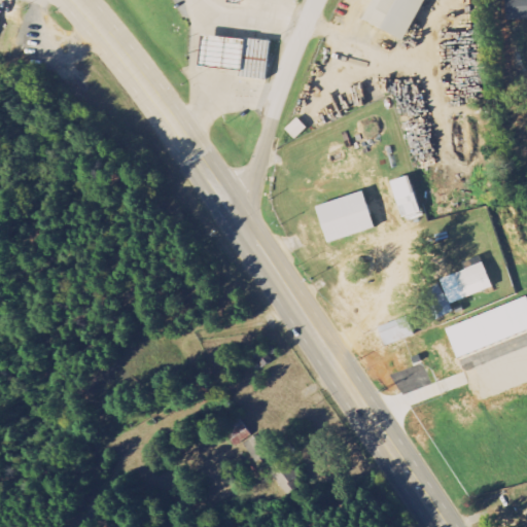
[(405,41),(423,0),(373,0),(363,22),(405,41)]
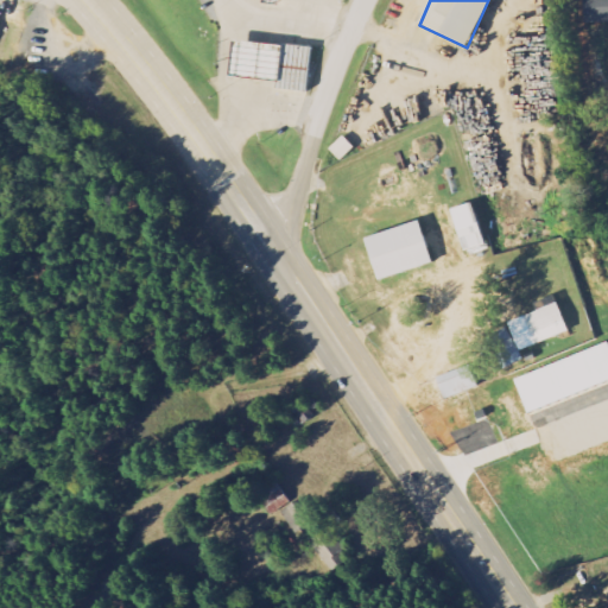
[(607,0),(584,0),(586,23),(607,23),(607,0)]
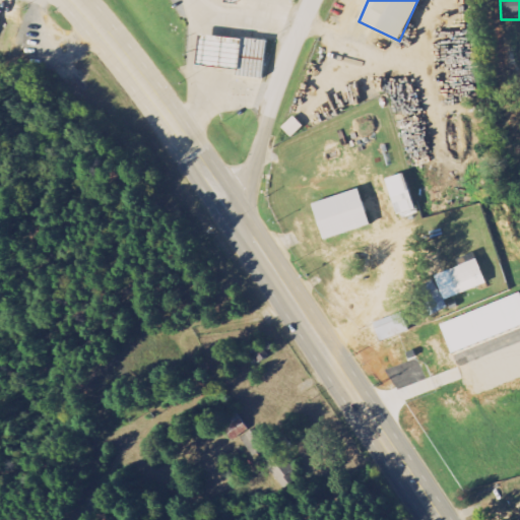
[(194,66),(237,70),(237,76),(262,79),(266,42),(197,35),(194,66)]
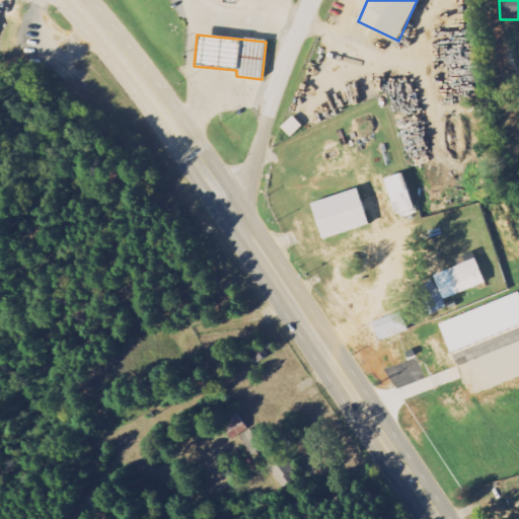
[(291,138),(302,127),(293,117),(282,128),(291,138)]
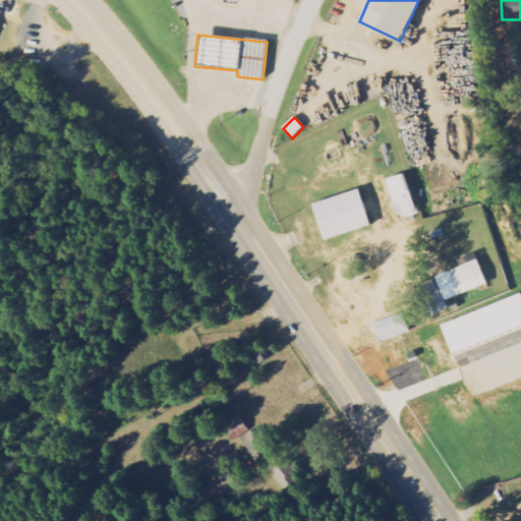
[(397,217),(415,211),(403,174),(385,180),(397,217)]
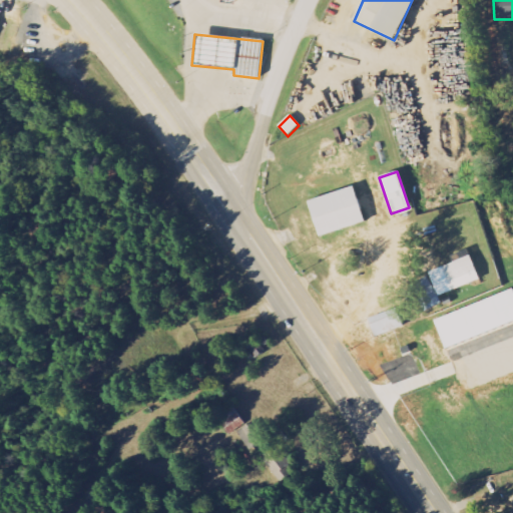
[(307,199),(316,236),(363,224),(354,187),(307,199)]
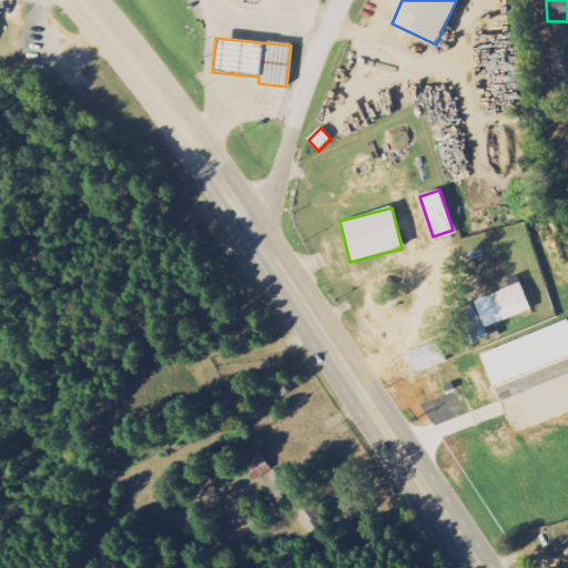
[(474,301),(476,306),(457,313),(468,345),(489,337),(486,327),(530,312),(521,284),(474,301)]
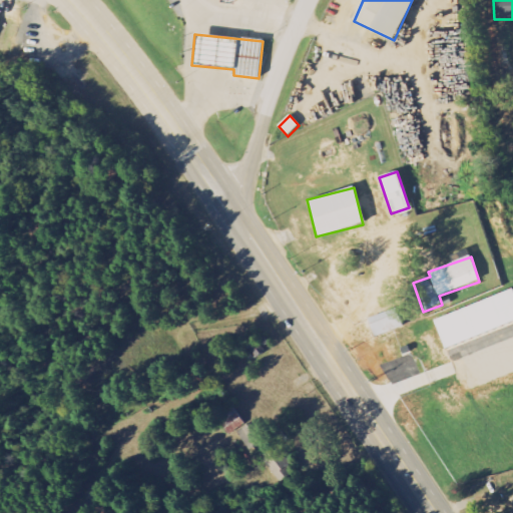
[(512,291),(433,319),(443,348),(512,324),(512,291)]
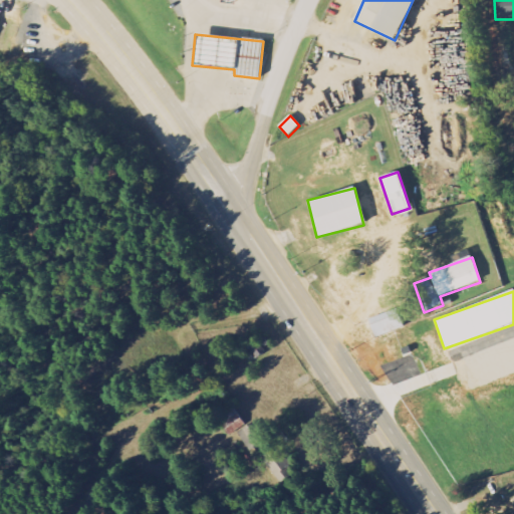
[(368,320),(376,339),(404,327),(396,308),(368,320)]
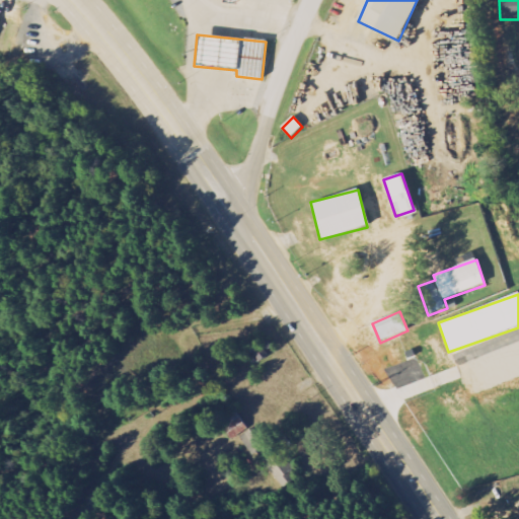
[(249,431),(239,414),(222,424),(232,441),(249,431)]
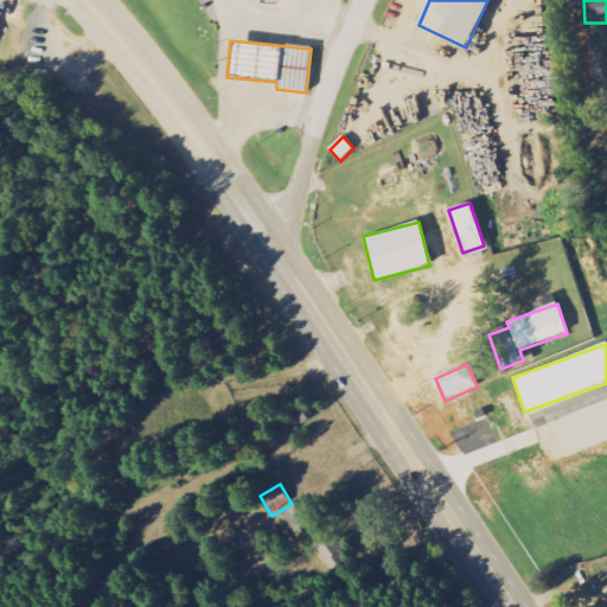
[(295,532),(302,528),(321,555),(342,542),(327,522),(318,528),(299,500),(282,512),(295,532)]
